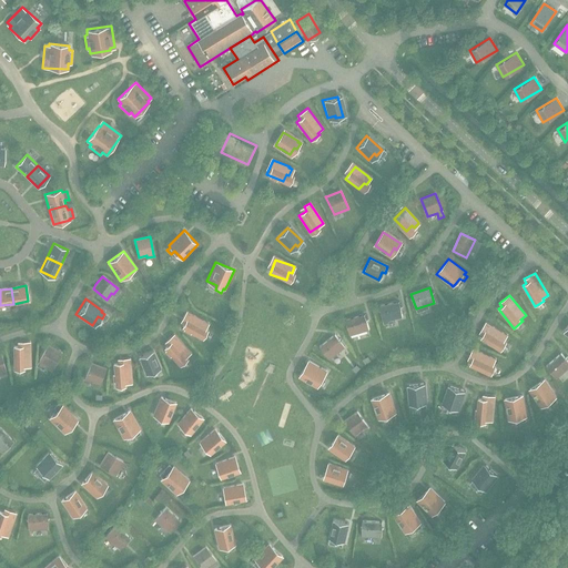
[(379,305),(383,321),(402,317),(398,302),(379,305)]
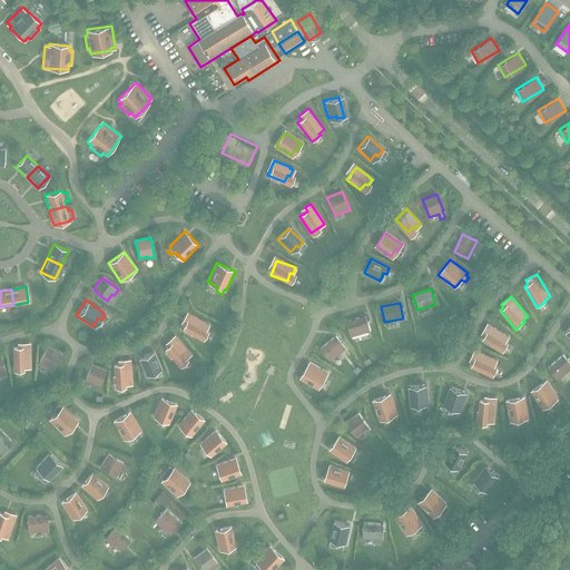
[(210,324),(187,312),(182,323),(185,325),(183,328),(204,341),(209,332),(207,330),(210,324)]
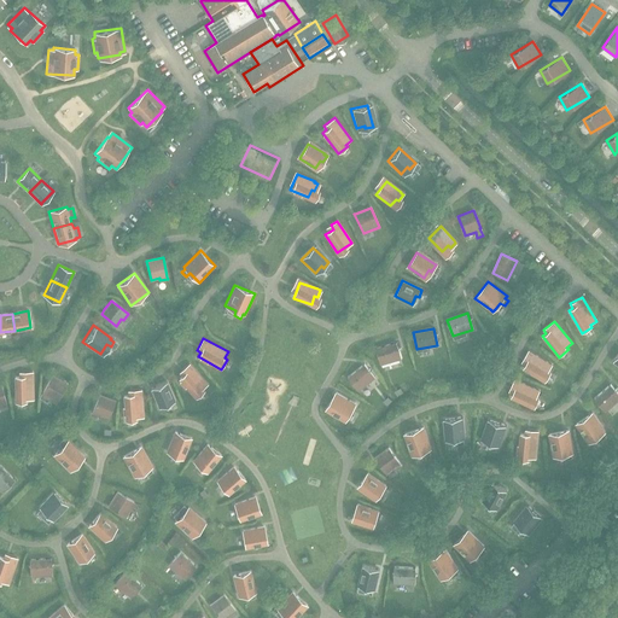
[(375,348),(380,365),(401,359),(396,342),(375,348)]
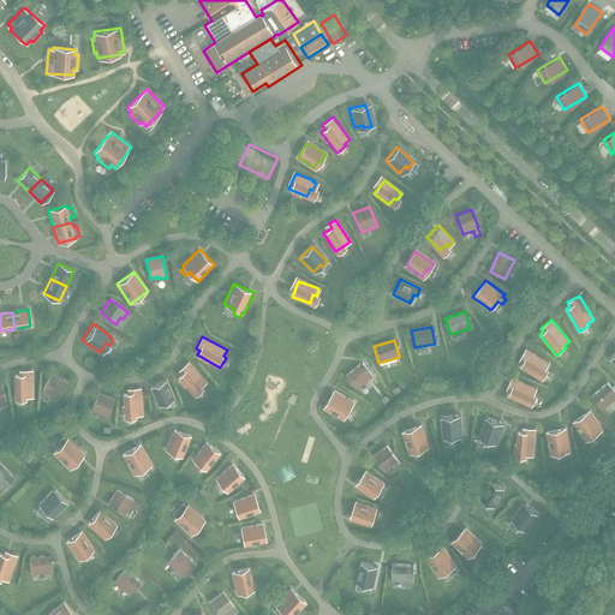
[(547,369),(550,363),(526,348),(519,360),(523,362),(519,366),(543,380),(548,370),(547,369)]
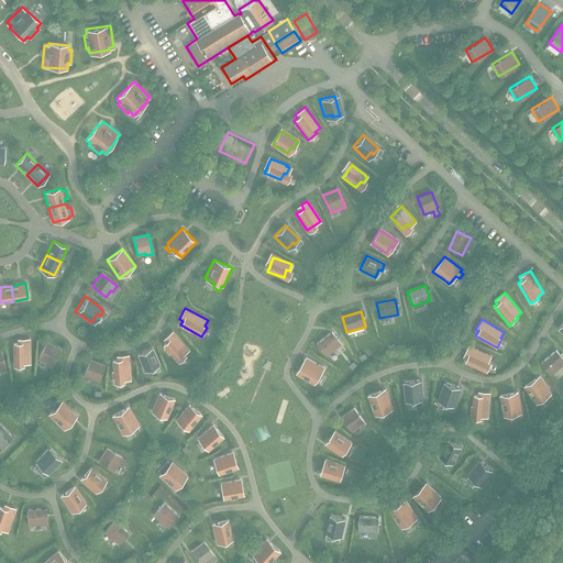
[(189,350),(173,331),(163,339),(166,342),(163,345),(178,363),(187,356),(185,354),(189,350)]
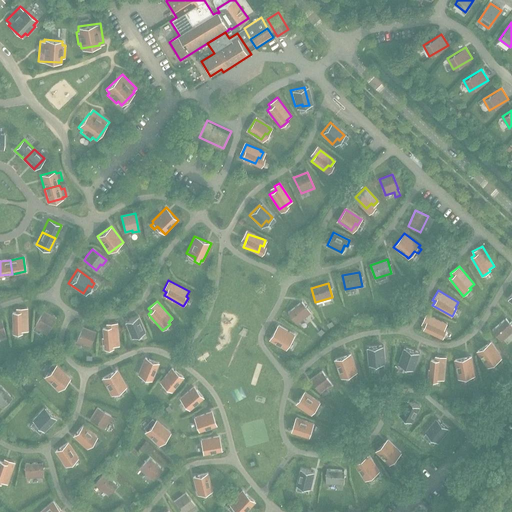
[(303,301),(289,312),(297,324),(312,313),(303,301)]
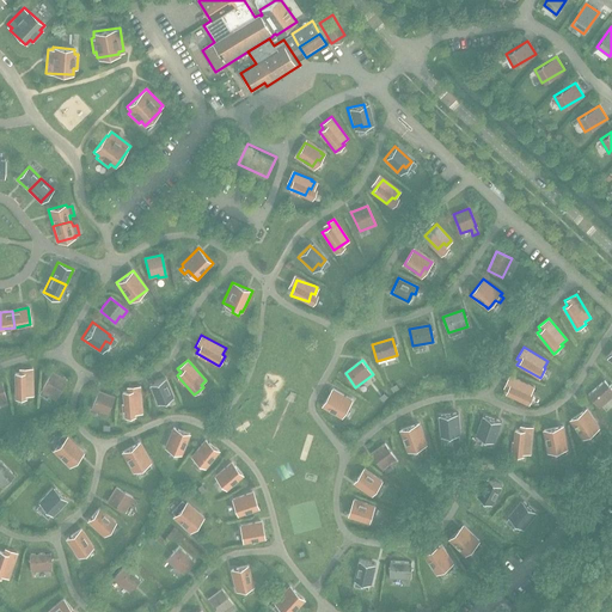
[(34,396),(32,368),(19,368),(19,373),(14,373),(14,399),(26,399),(26,396),(34,396)]
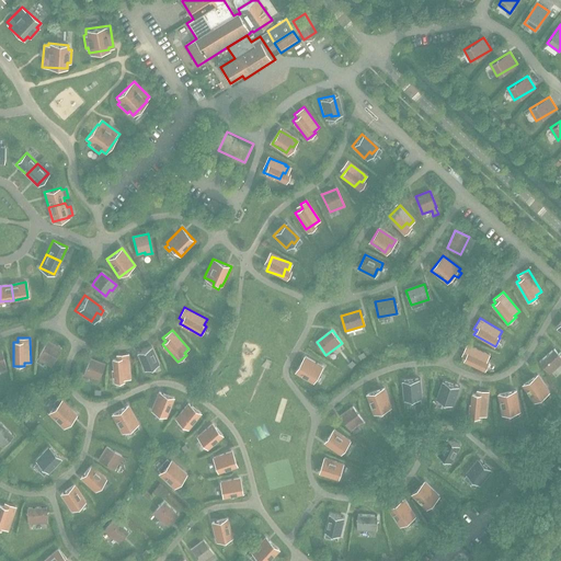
[(52,364),(60,348),(47,341),(38,356),(45,361),(44,363),(50,366),(52,364)]
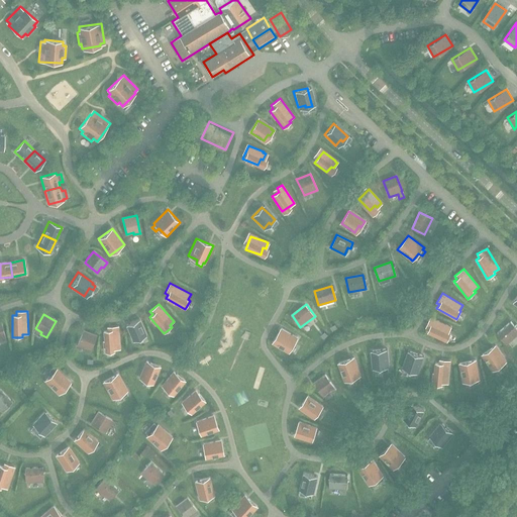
[(449,332),(452,326),(430,317),(425,327),(429,329),(427,332),(447,341),(451,333),(449,332)]
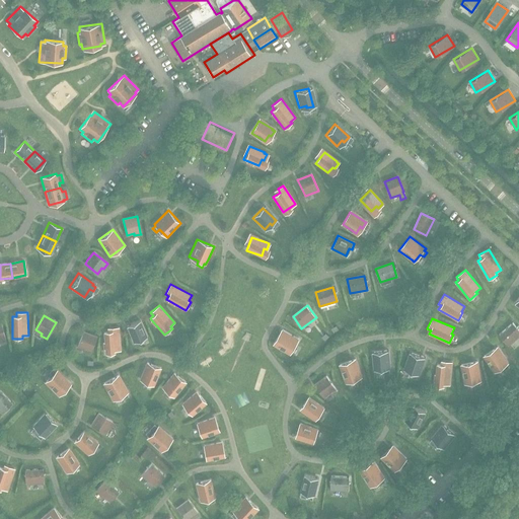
[(139,340),(140,343),(146,341),(145,339),(146,339),(142,322),(128,325),(132,342),(139,340)]
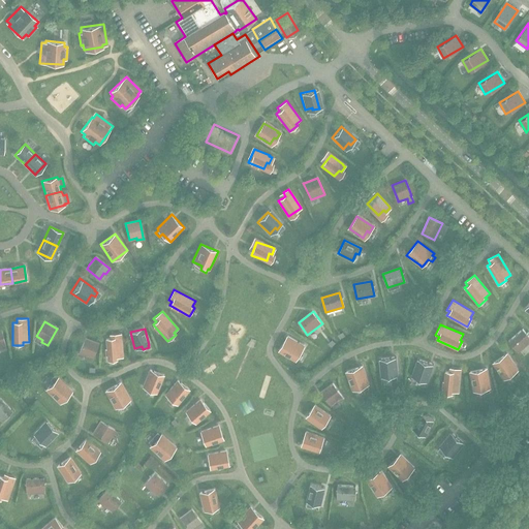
[(525,346),(527,348),(528,345),(528,337),(522,329),(508,341),(518,352),(525,346)]
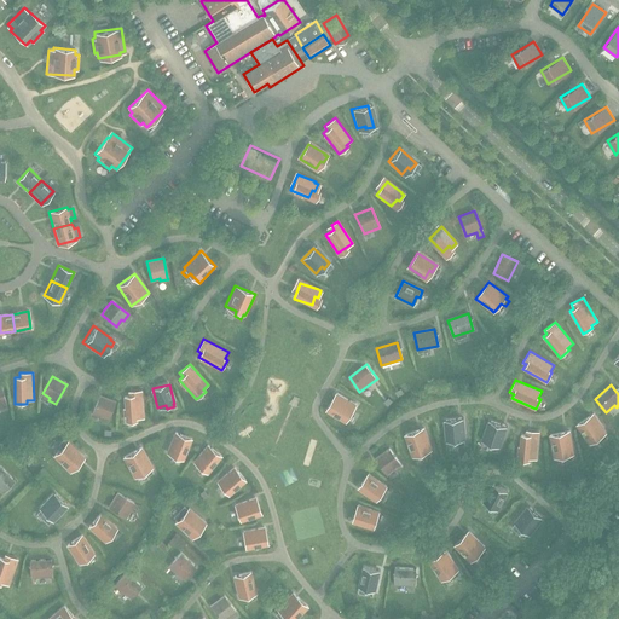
[(144,418),(142,389),(128,391),(128,395),(123,395),(125,423),(137,422),(137,418),(144,418)]
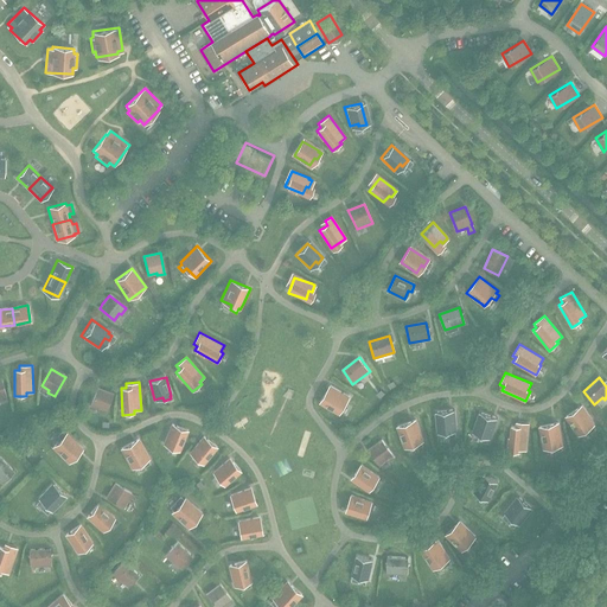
[(330,384),(319,403),(340,415),(351,396),(330,384)]
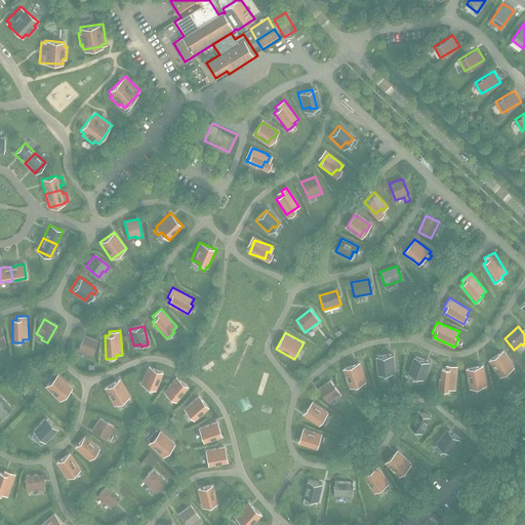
[(91,356),(97,340),(84,335),(78,351),(85,353),(84,356),(90,358),(91,356)]
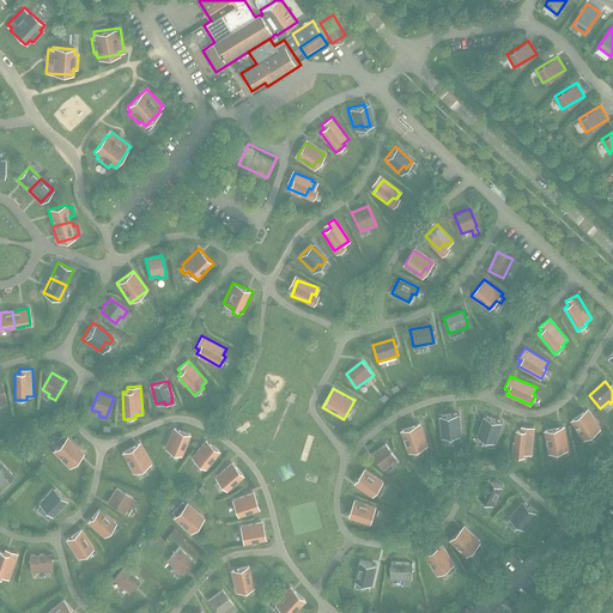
[(599,430),(601,429),(588,408),(570,420),(583,441),(594,434),(596,437),(602,434),(599,430)]
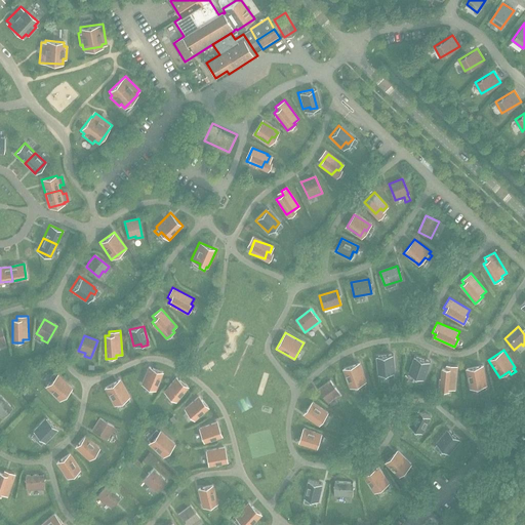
[(393,373),(395,373),(393,354),(376,356),(378,374),(388,373),(389,377),(394,377),(393,373)]
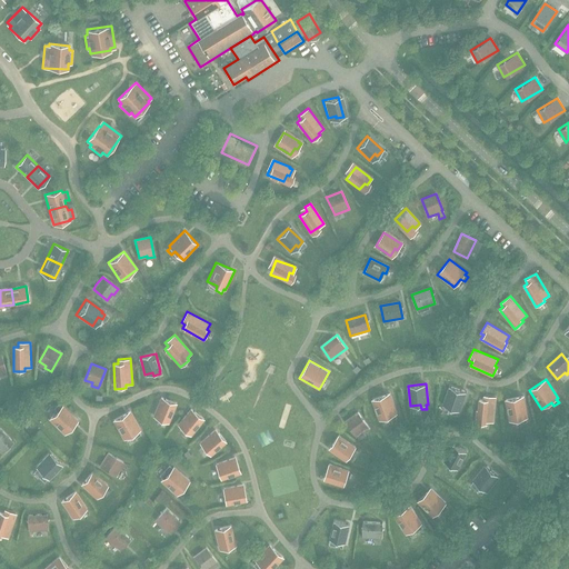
[(460,410),(466,391),(449,386),(442,405),(452,408),(450,413),(456,416),(458,410),(460,410)]
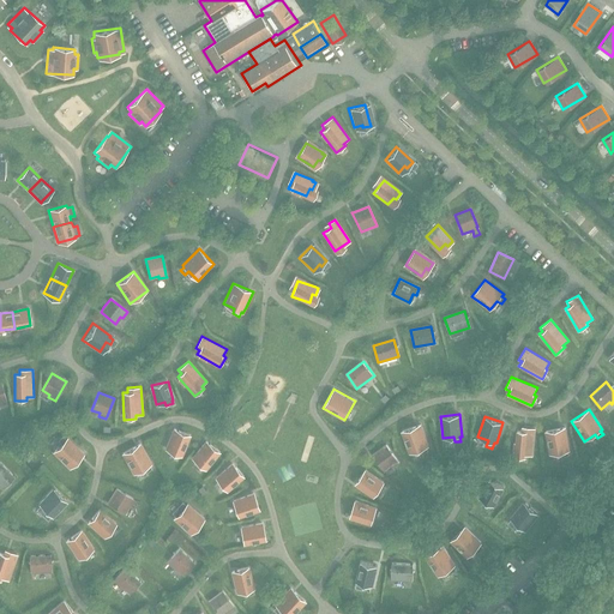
[(567,450),(570,450),(565,426),(545,431),(549,455),(561,452),(561,456),(569,455),(567,450)]
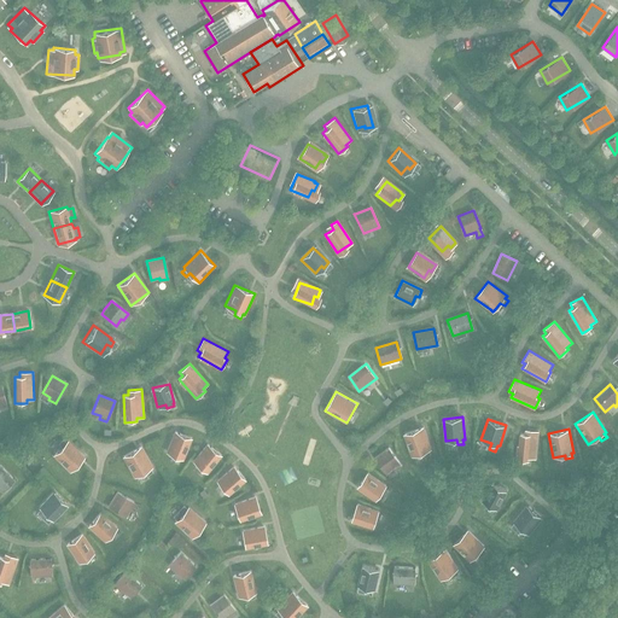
[(414,450),(414,454),(423,452),(421,448),(415,430),(400,435),(406,453),(414,450)]
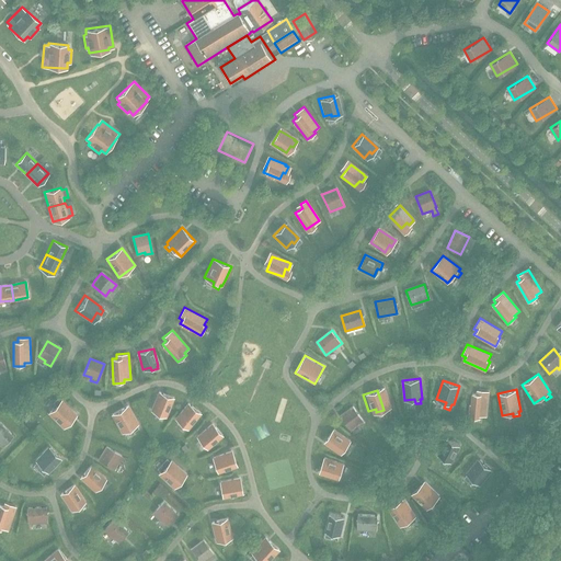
[(487,416),(490,391),(477,390),(477,393),(472,393),(471,404),(469,404),(469,412),(470,412),(469,418),(480,419),(480,416),(487,416)]
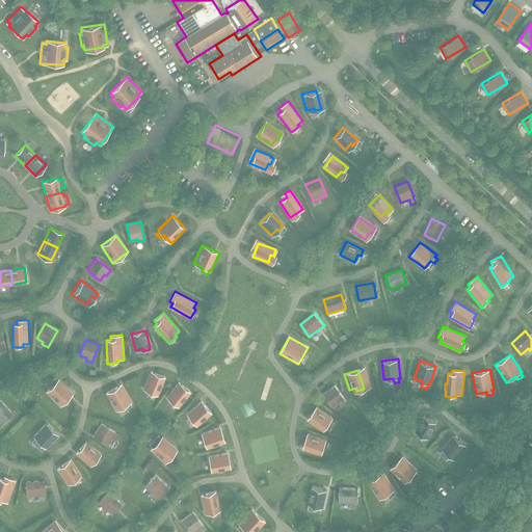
[(165,377),(150,371),(142,390),(157,396),(165,377)]
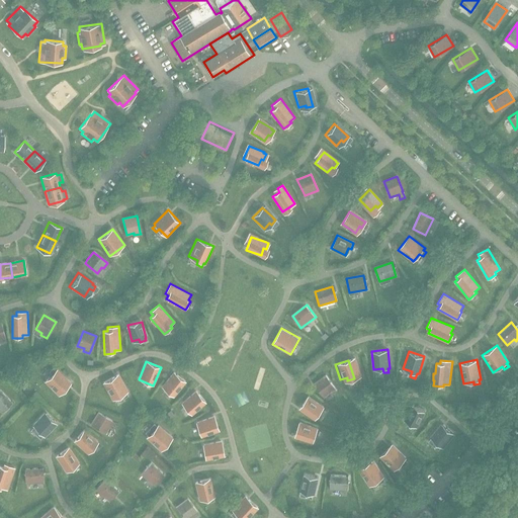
[(59,396),(71,382),(57,368),(56,369),(53,367),(49,371),(52,374),(45,381),(59,396)]
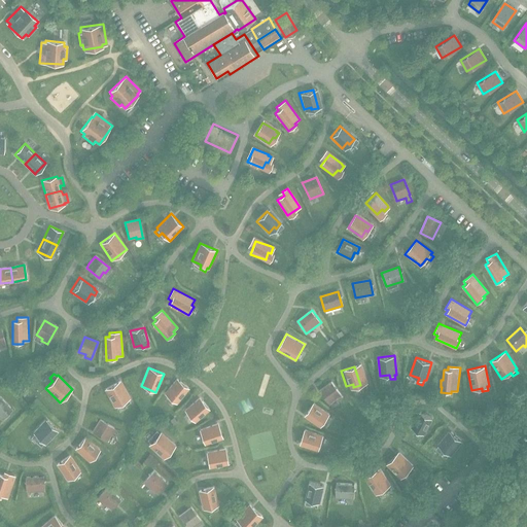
[(177,403),(189,388),(177,378),(164,393),(177,403)]
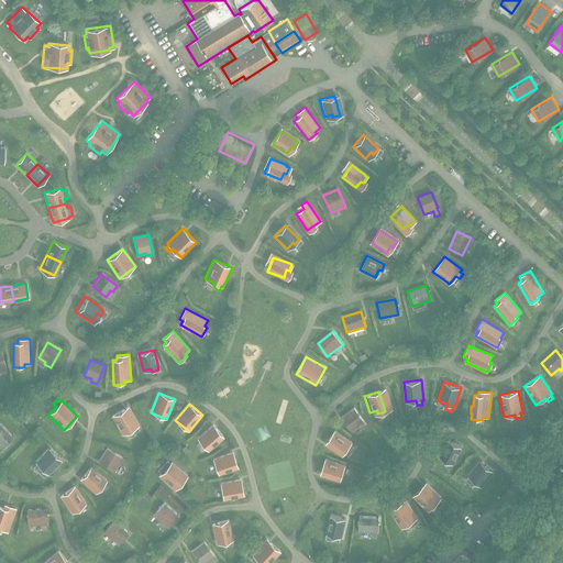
[(139,426),(129,406),(111,416),(121,434),(131,429),(133,433),(139,430),(138,427),(139,426)]
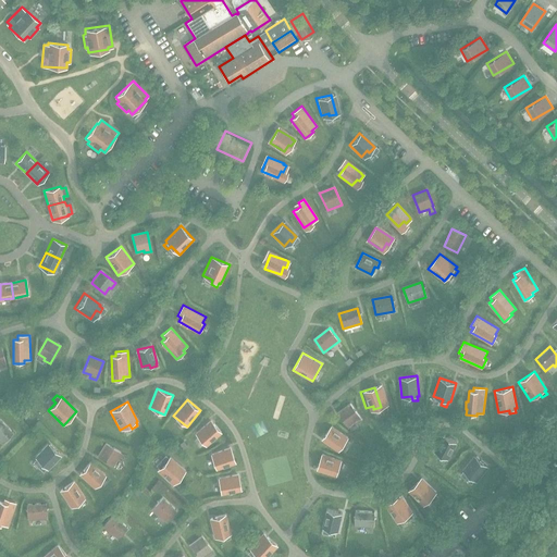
[(350,406),(338,413),(349,429),(357,424),(360,429),(364,425),(350,406)]
